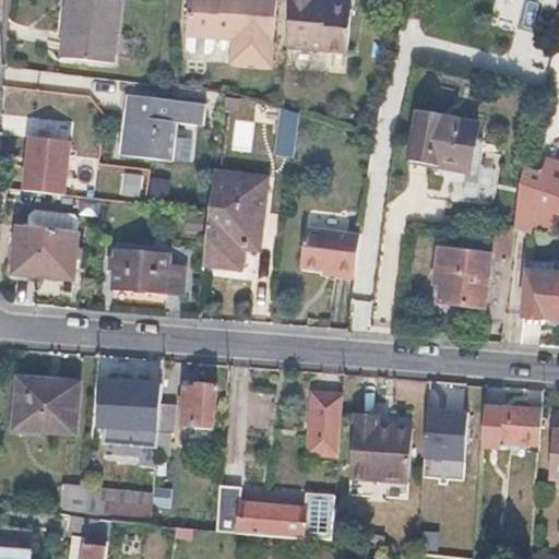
[(217,54),(218,40),(235,42),(234,68),(274,70),(276,0),(192,0),(190,38),(190,51),(193,56),(213,57),(217,54)]
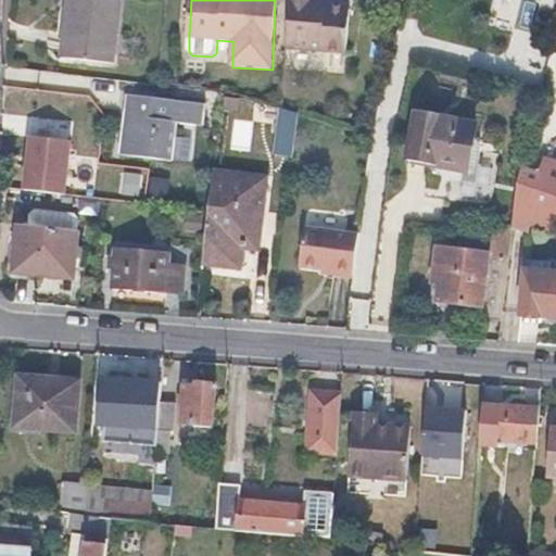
[(308,1),(297,0),(289,0),(287,46),(349,50),(351,0),(327,0),(327,2),(308,1)]
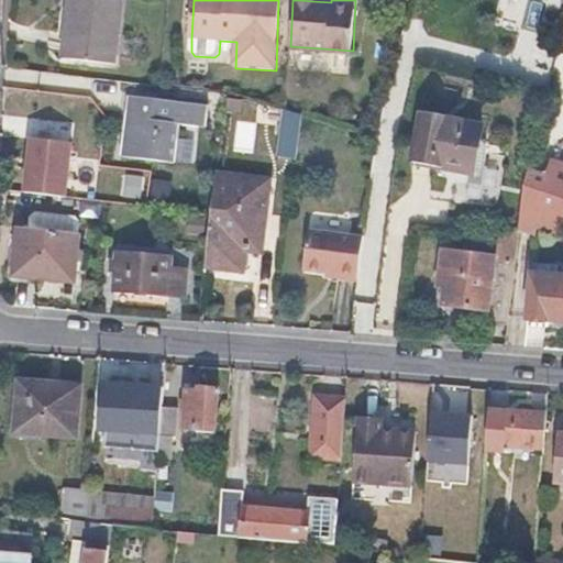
[(69,29),(74,30),(72,64),(114,68),(121,7),(72,1),(70,15),(69,29)]
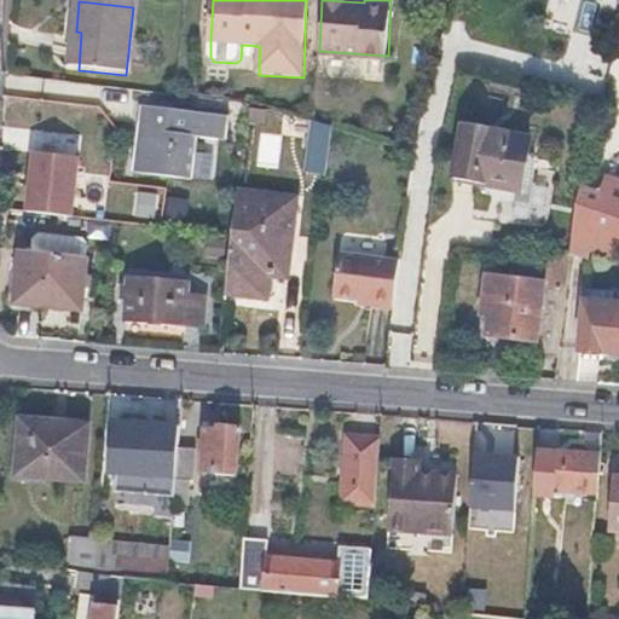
[(229,113),(145,102),(137,168),(192,175),(198,133),(225,137),(229,113)]
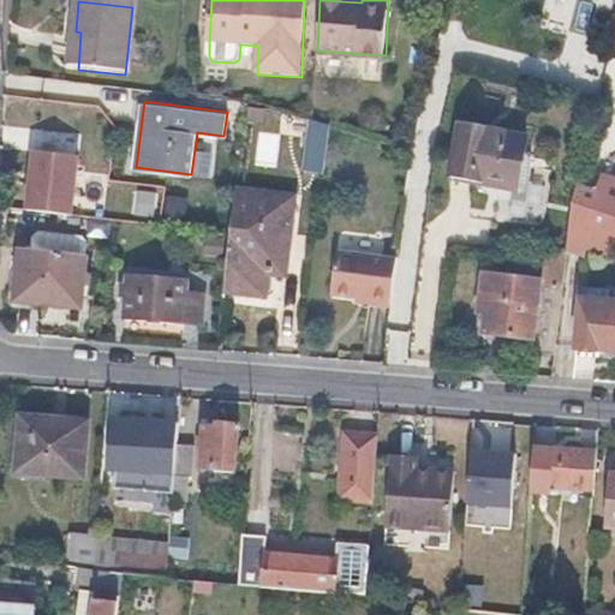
[(321,172),(328,124),(309,118),(303,167),(321,172)]
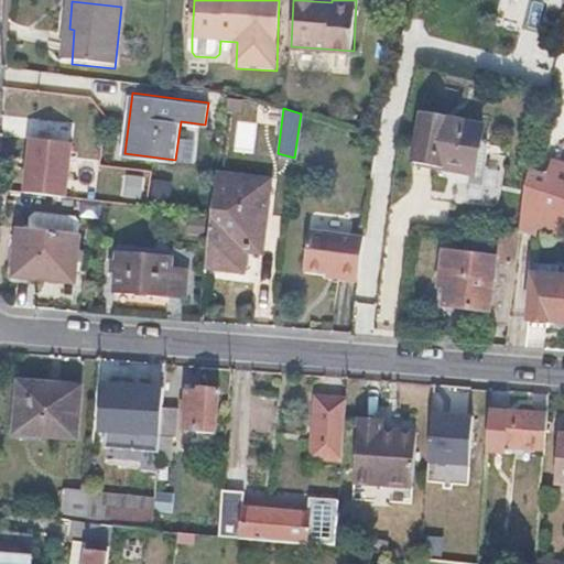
[(419,116),(408,165),(475,179),(484,126),(419,116)]
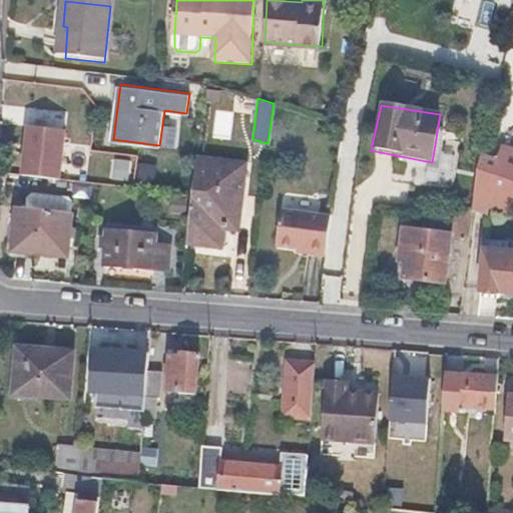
[(64,127),(27,123),(21,171),(58,176),(64,127)]
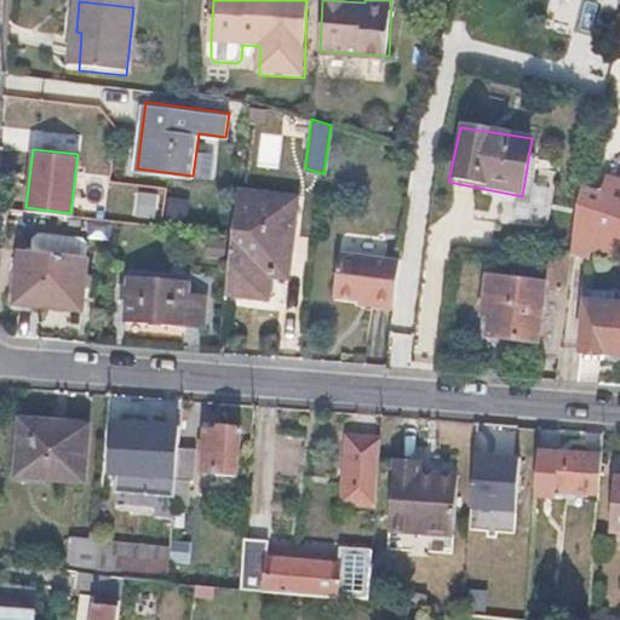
[(235,189),(224,290),(252,293),(254,271),(286,275),(297,196),(235,189)]
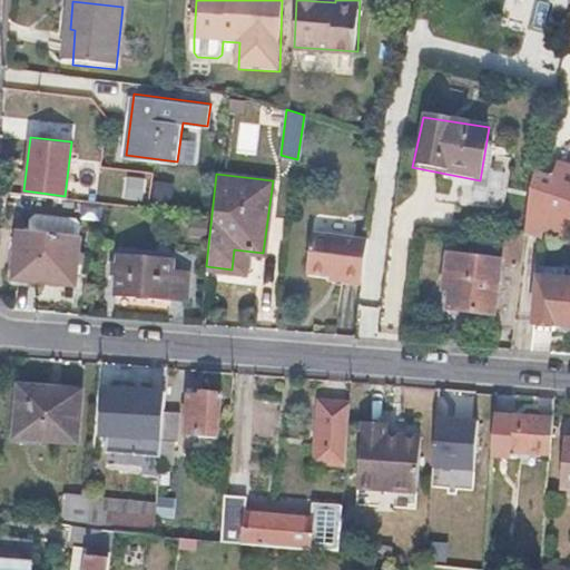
[(568,223),(569,223),(569,203),(529,189),(523,234),(542,236),(543,228),(566,238),(568,223)]
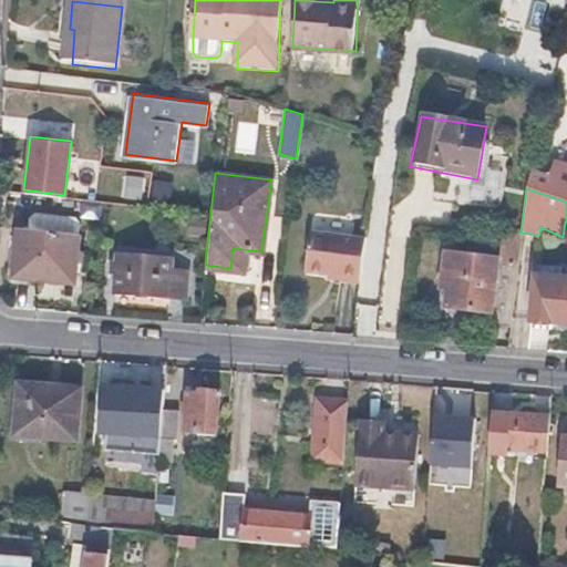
[(29,217),(28,228),(68,233),(70,216),(34,213),(29,217)]
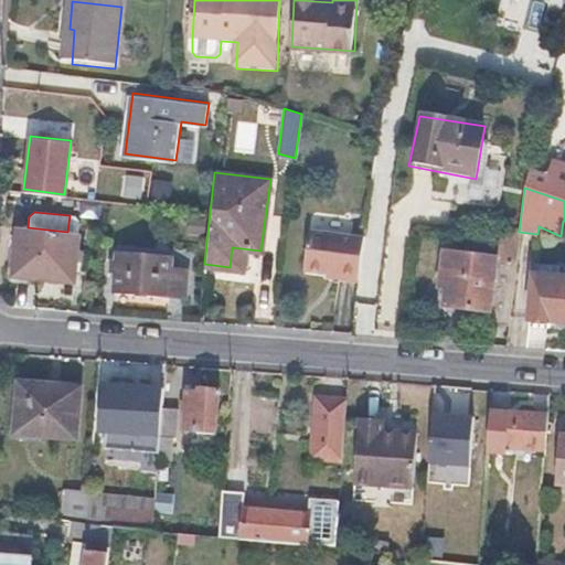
[(28,227),(17,226),(12,275),(73,281),(77,233),(67,232),(28,227)]
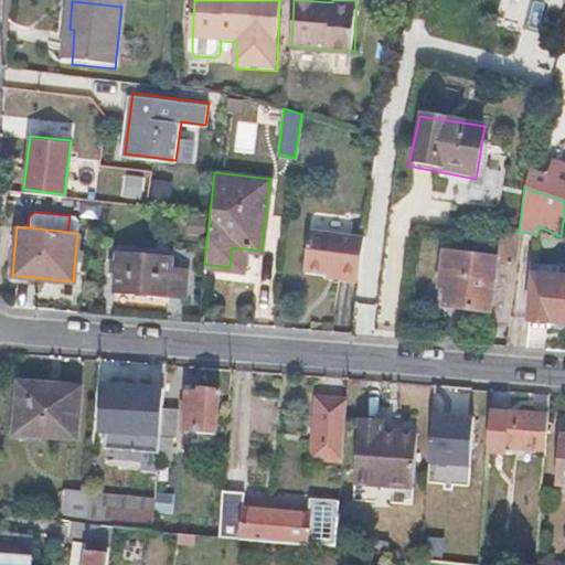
[(327,270),(339,273),(338,280),(358,283),(363,237),(309,228),(304,267),(327,270)]
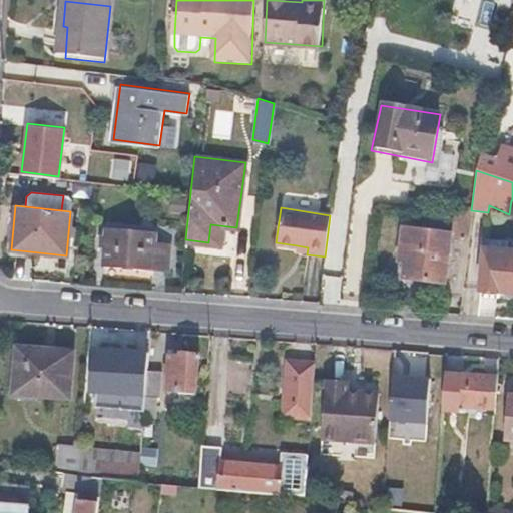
[(462,296),(471,212),(451,210),(449,234),(409,229),(407,250),(400,249),(399,254),(405,254),(402,279),(444,283),(442,294),(462,296)]
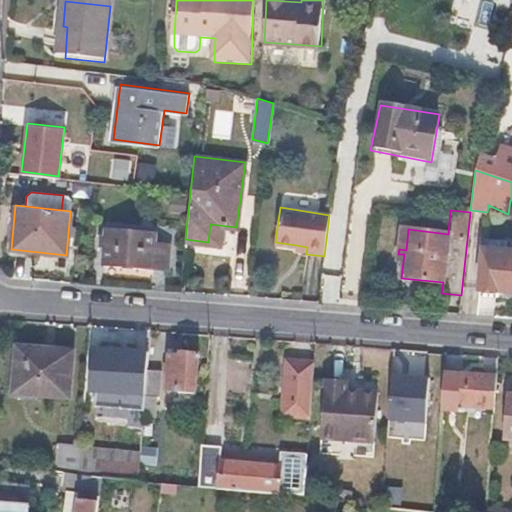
[(107,227),(104,266),(167,271),(169,243),(154,242),(155,231),(107,227)]
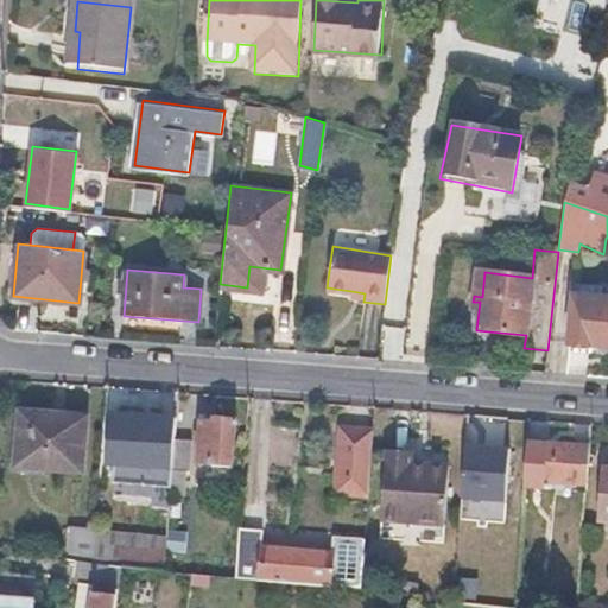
[(350,299),(363,302),(365,293),(352,291),(350,299)]
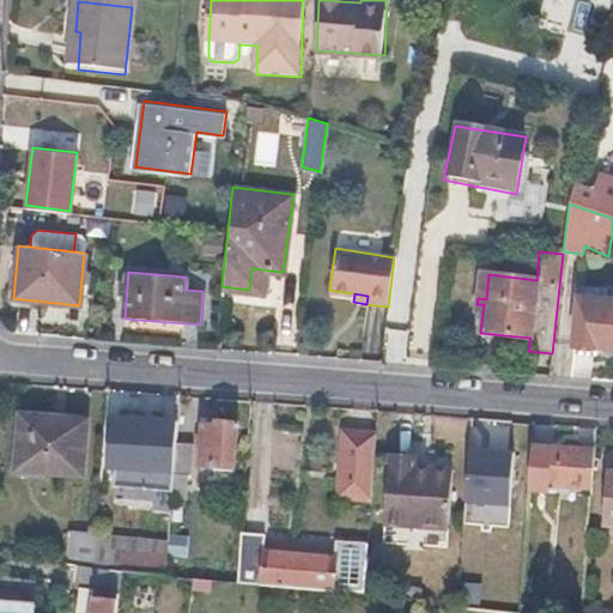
[(578,301),(577,311),(604,314),(605,303),(578,301)]
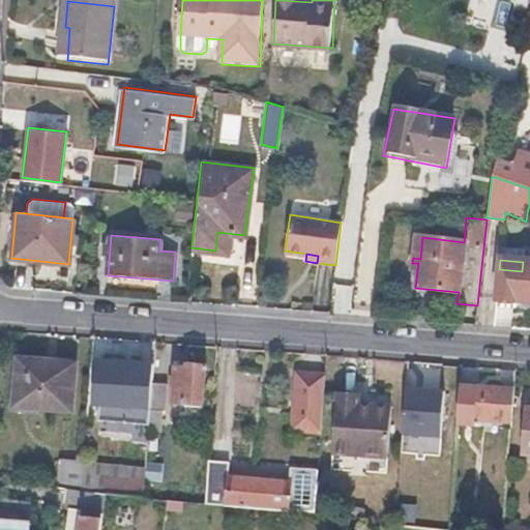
[(529,271),(522,271),(499,269),(496,304),(512,305),(512,301),(529,302),(529,271)]
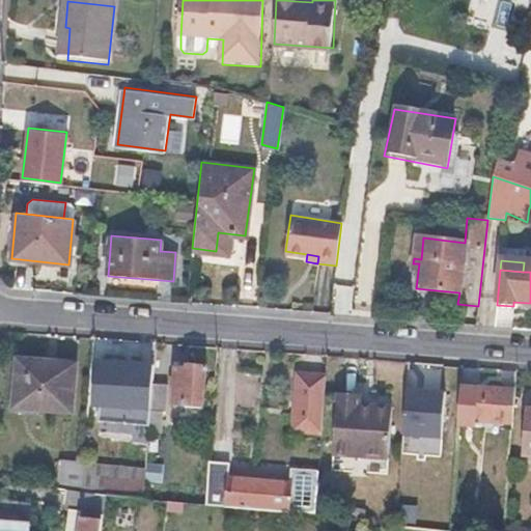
[(17,360),(15,410),(73,412),(76,364),(17,360)]
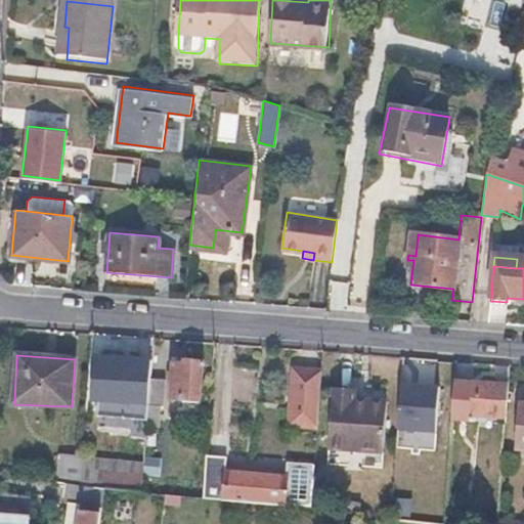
[(100,399),(135,401),(137,359),(95,357),(93,386),(101,386),(100,399)]
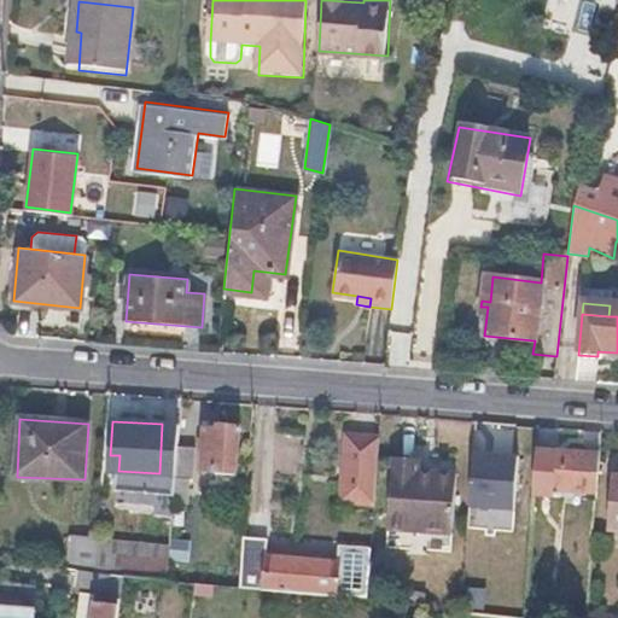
[(179,425),(162,424),(159,473),(175,474),(179,425)]
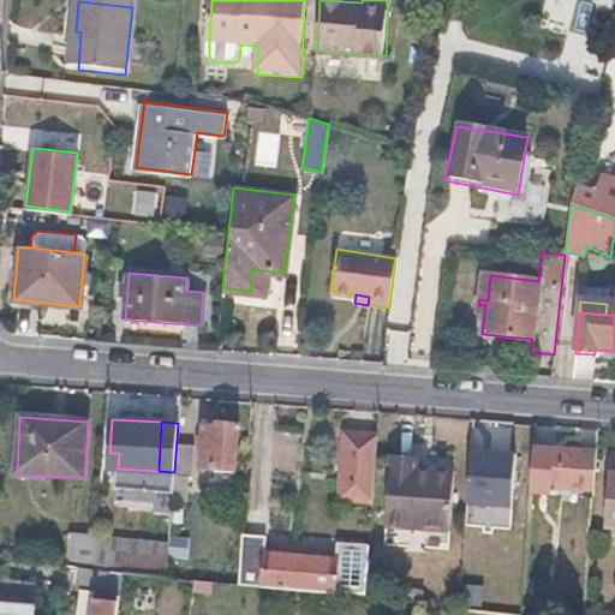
[(218,428),(203,428),(202,469),(236,470),(237,425),(218,424),(218,428)]
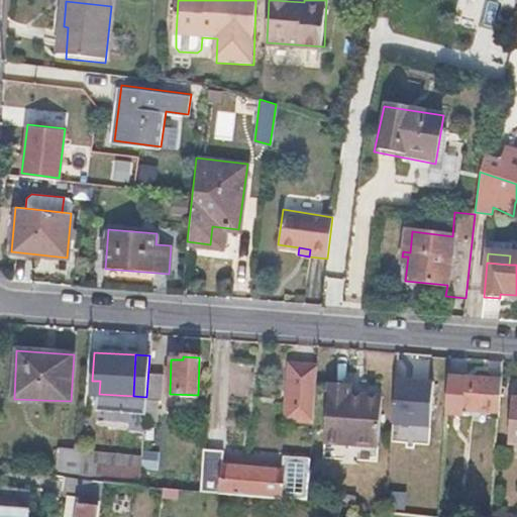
[(314,421),(318,367),(291,365),(287,419),(314,421)]
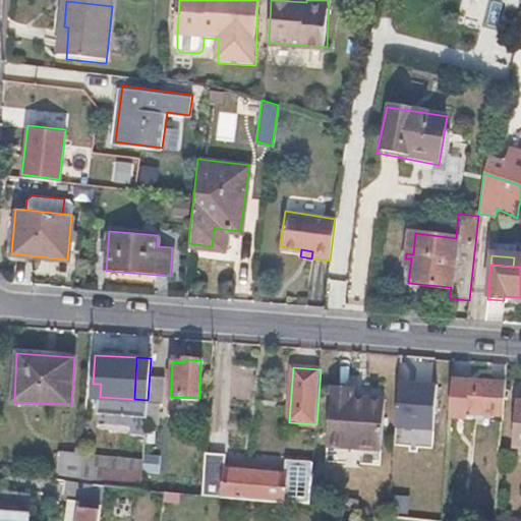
[(149,378),(148,400),(146,423),(159,424),(160,402),(162,402),(164,379),(149,378)]
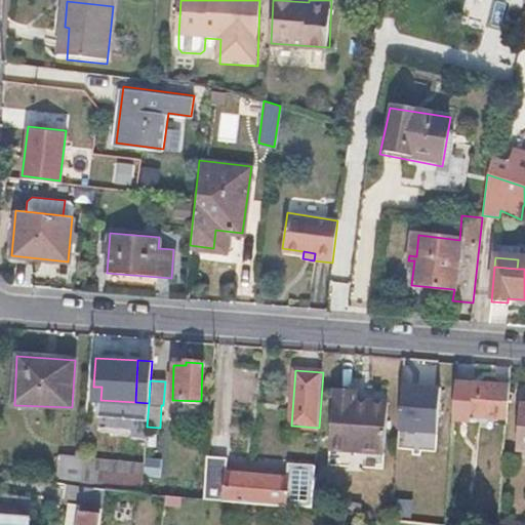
[(509,387),(455,384),(453,422),(469,423),(469,415),(507,418),(509,387)]
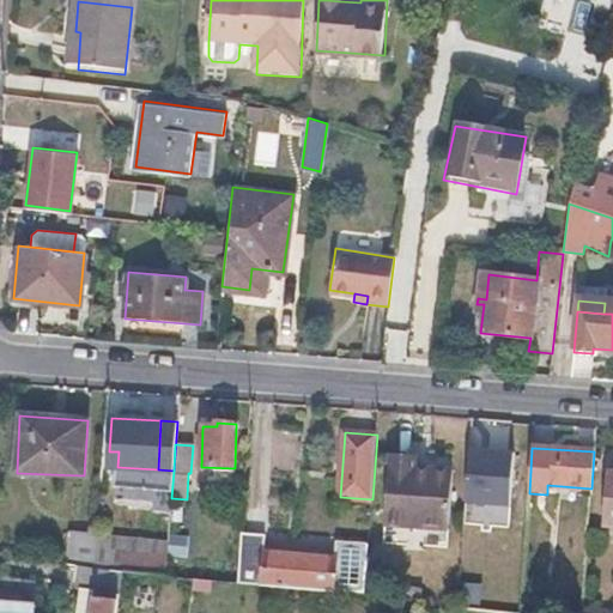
[(416,467),(417,455),(389,453),(386,526),(450,528),(453,469),(416,467)]
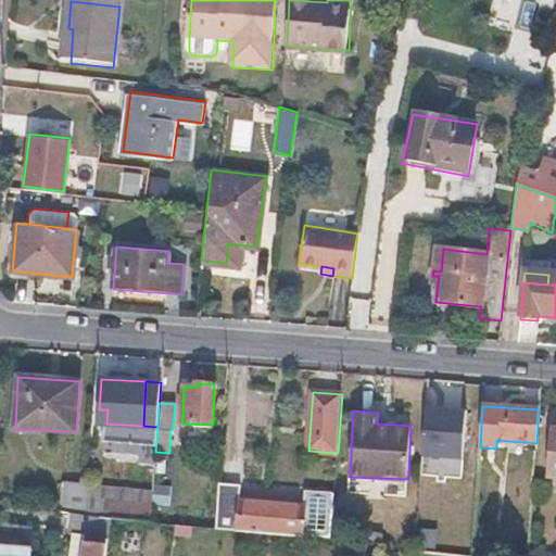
[(377,424),(411,426),(412,414),(378,413),(377,424)]
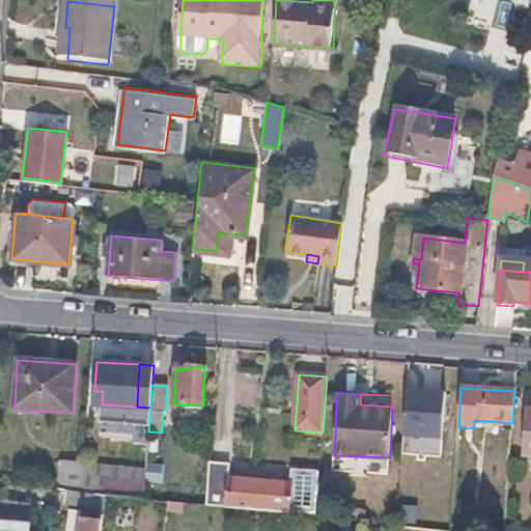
[(208,503),(288,511),(289,493),(290,483),(244,478),(241,474),(234,474),(233,477),(230,477),(230,460),(212,459),(208,503)]
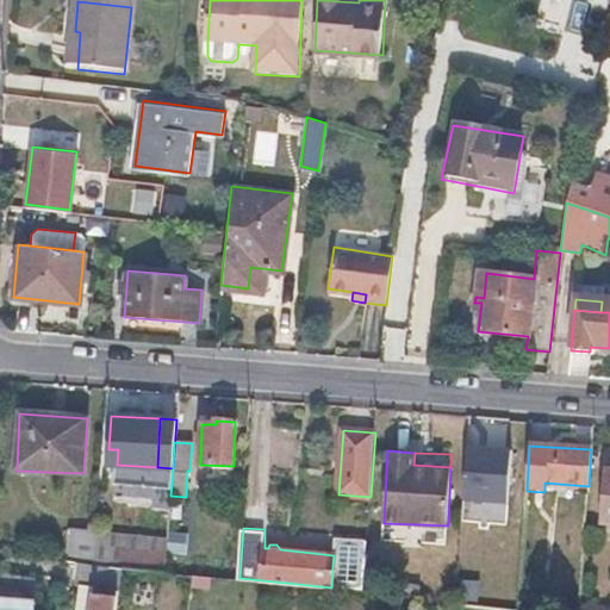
[(111,548),(110,568),(123,570),(166,573),(169,537),(159,536),(159,543),(156,543),(156,551),(111,548)]
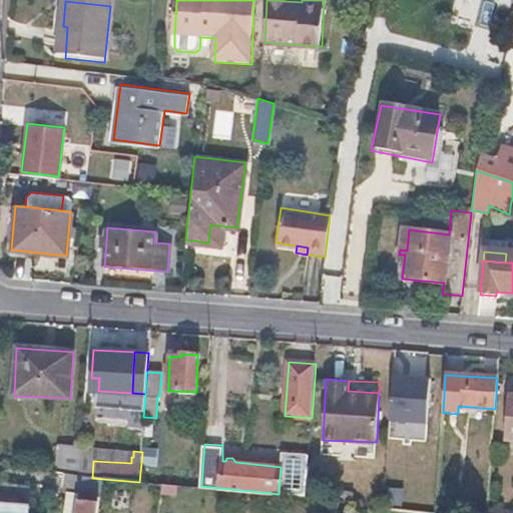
[(61,452),(59,473),(79,476),(81,454),(61,452)]
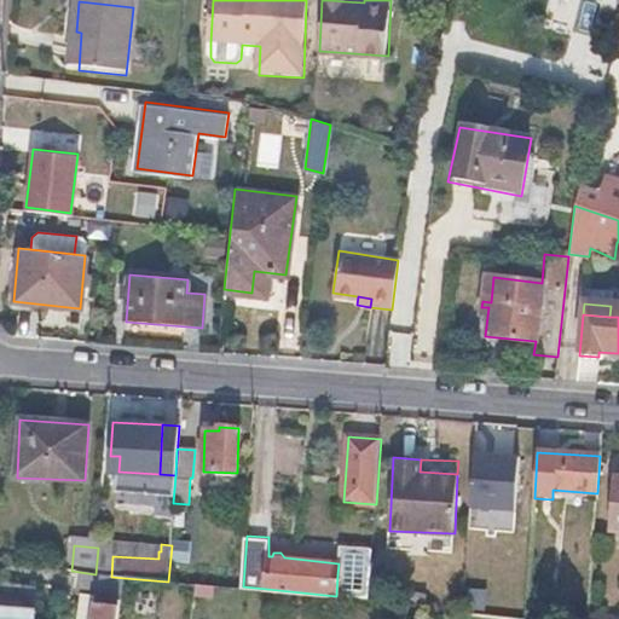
[(111,600),(121,602),(125,578),(111,577),(96,574),(71,571),(68,570),(67,580),(113,588),(111,600)]
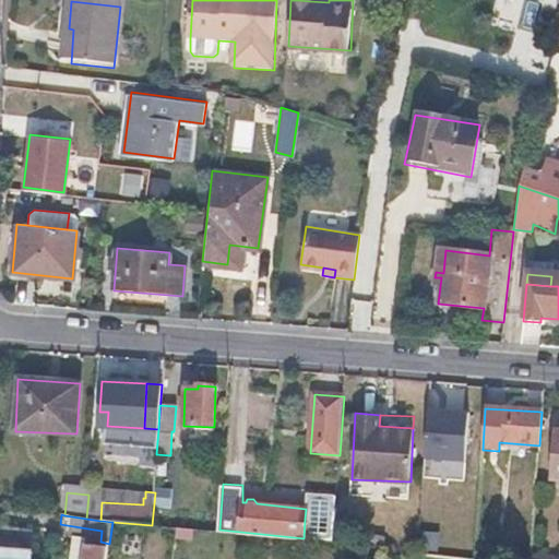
[(305,519),(304,538),(333,540),(335,522),(305,519)]
